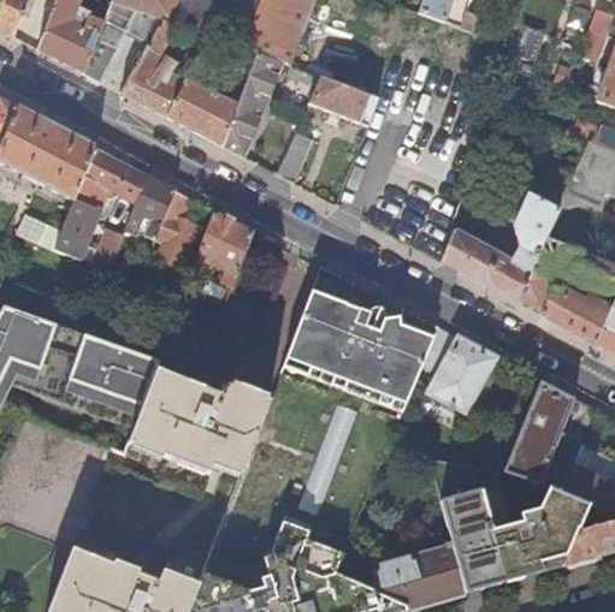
[(0,0),(0,3),(0,28),(15,36),(23,13),(28,0),(0,0)]
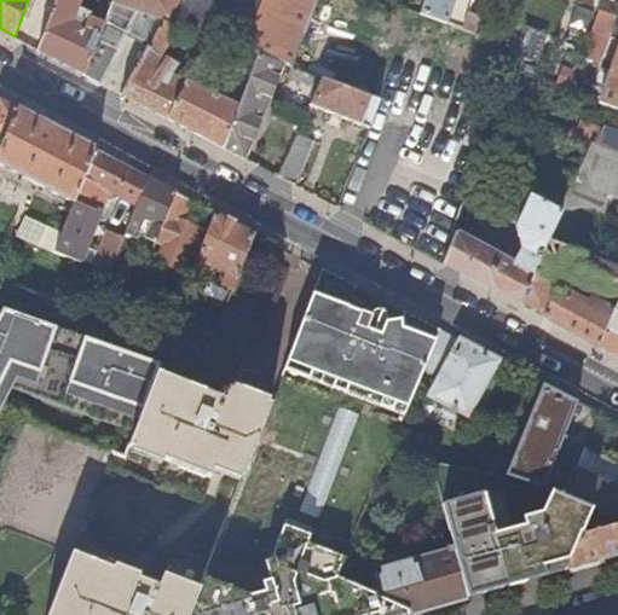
[(28,0),(23,13),(29,16),(35,0),(28,0)]
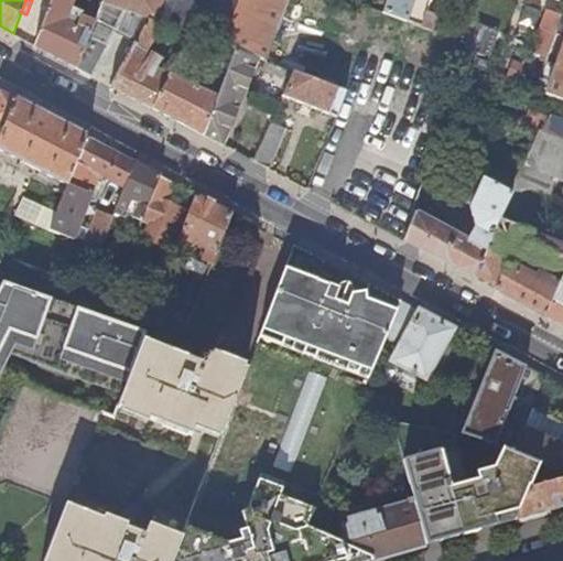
[(67,15),(72,0),(51,0),(35,44),(76,65),(94,17),(101,0),(86,0),(79,19),(67,15)]
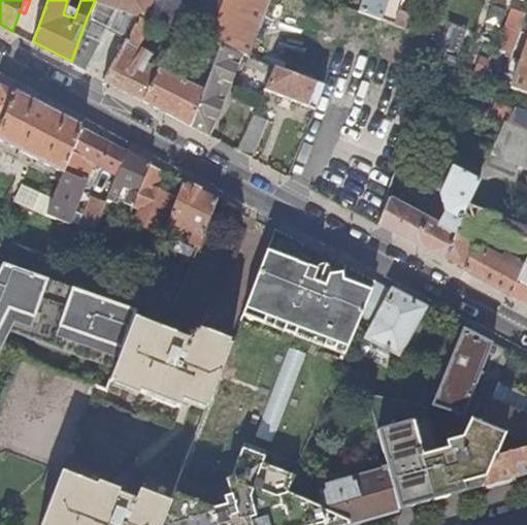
[(139,17),(99,0),(95,0),(88,15),(108,27),(127,37),(139,17)]
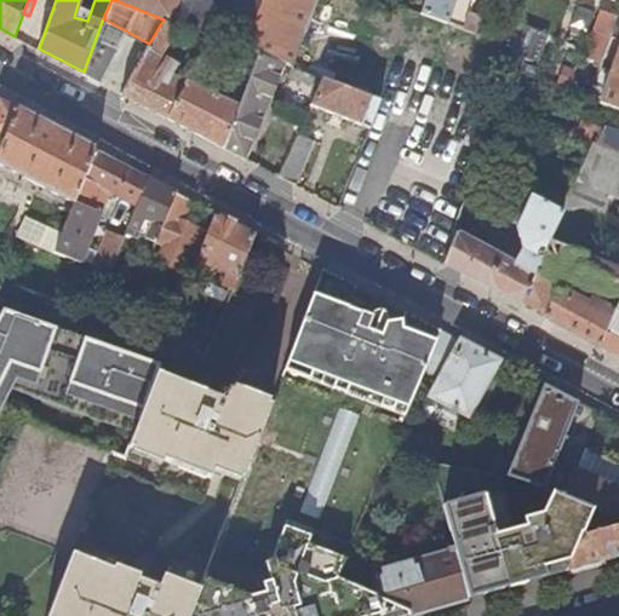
[(116,0),(164,19),(179,24),(204,32),(211,35),(253,50),(261,52),(285,62),(292,64),(296,65),(319,0),(116,0)]
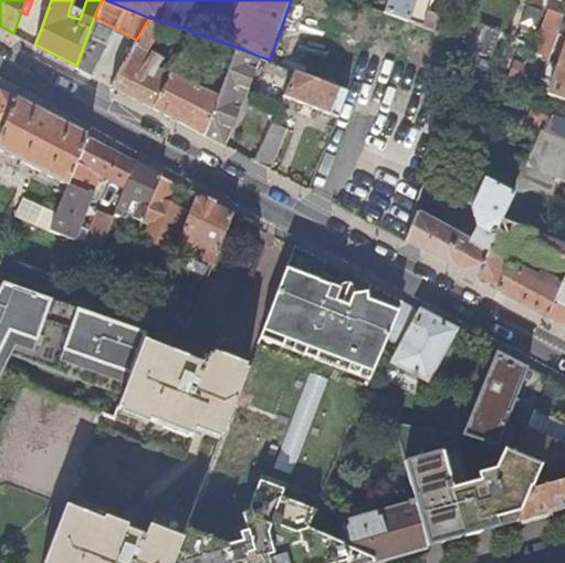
[(415,3),(415,0),(389,0),(387,10),(433,29),(439,11),(415,3)]
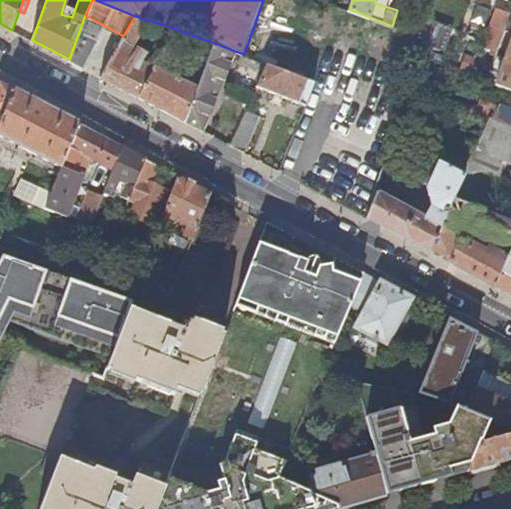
[(483,45),(498,50),(505,28),(510,14),(510,11),(497,6),(483,45)]
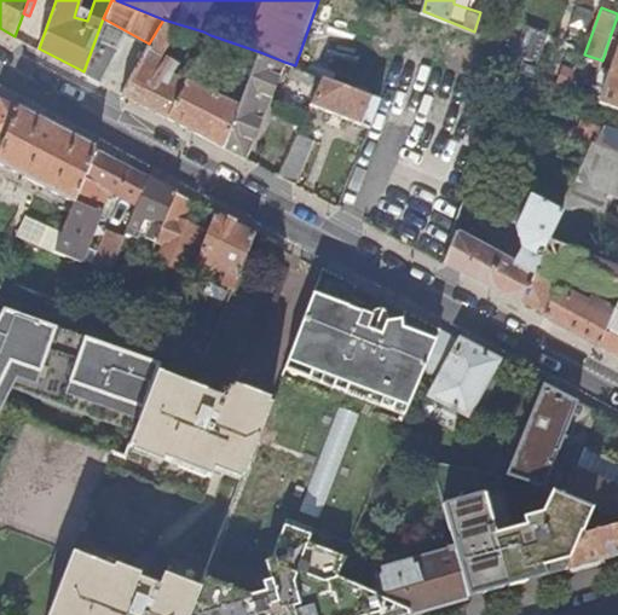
[(127,32),(103,18),(84,71),(100,81),(127,32)]
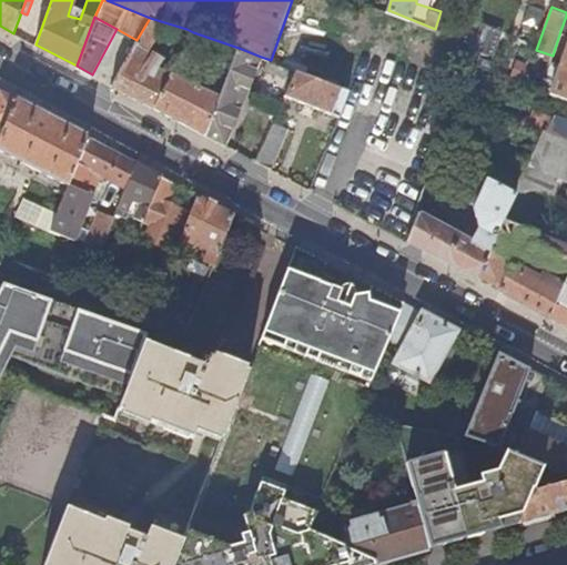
[(153,42),(164,22),(150,18),(137,40),(111,84),(154,107),(172,72),(171,71),(161,67),(165,57),(149,47),(150,43),(153,42)]
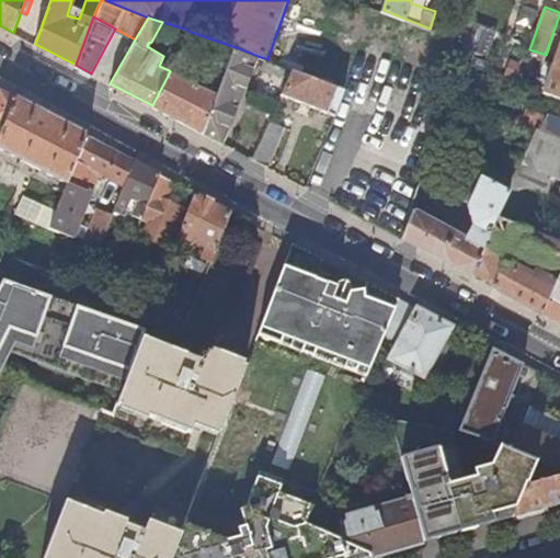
[(490,26),(475,20),(473,23),(468,41),(483,46),(490,26)]
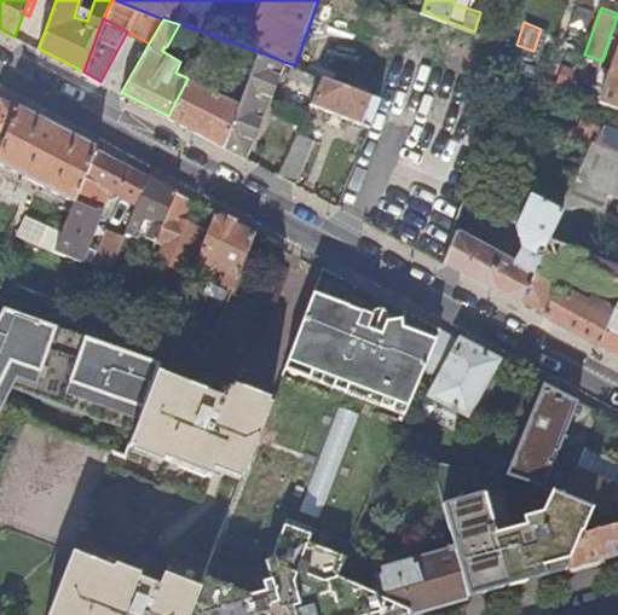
[(189,58),(195,62),(211,35),(203,32),(189,58)]
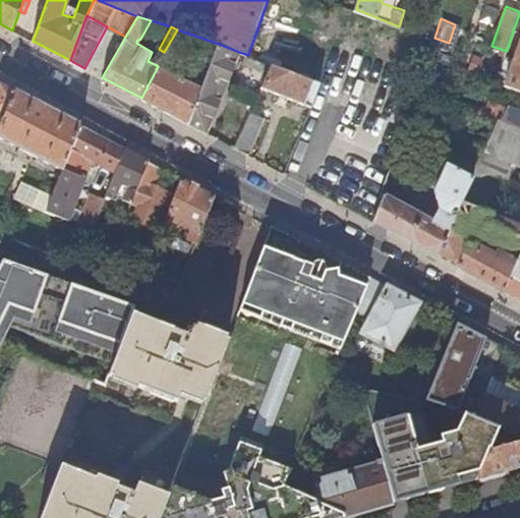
[(158,66),(200,88),(209,69),(198,65),(204,53),(214,57),(216,51),(210,49),(213,42),(177,30),(164,52),(157,65),(158,66)]
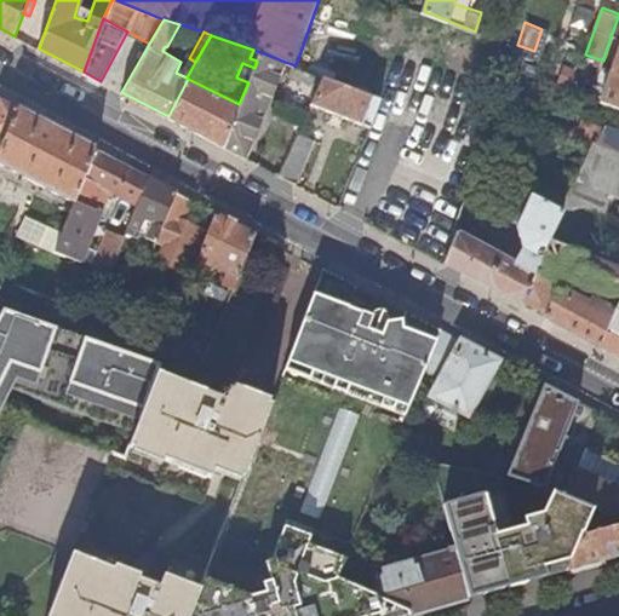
[(250,58),(257,61),(261,52),(253,50),(250,58)]
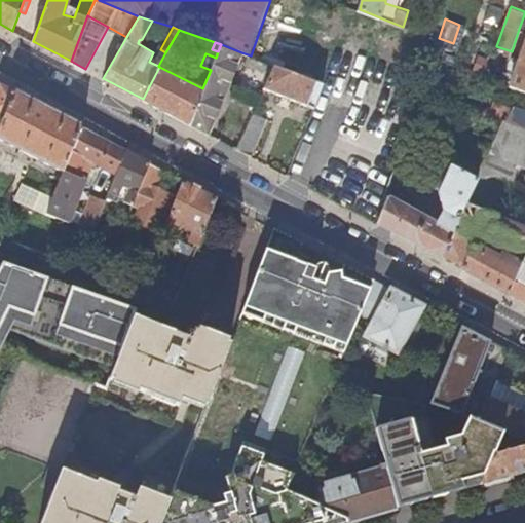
[(207,132),(241,52),(221,44),(218,51),(216,58),(211,70),(202,88),(189,123),(207,132)]
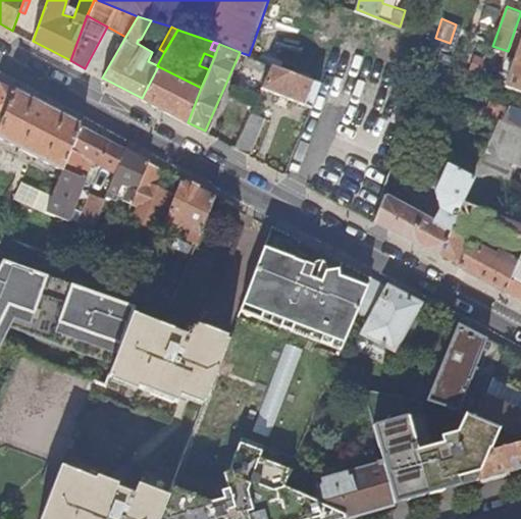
[(199,65),(209,69),(214,57),(204,53),(199,65)]
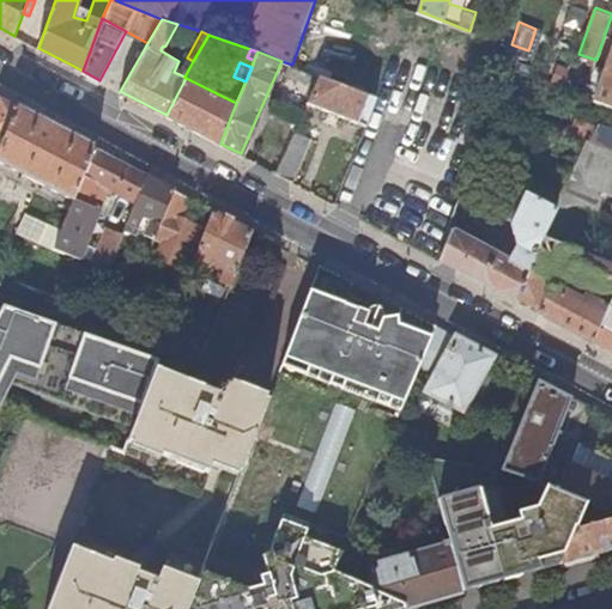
[(286,72),(317,83),(321,75),(292,65),(289,64),(286,72)]
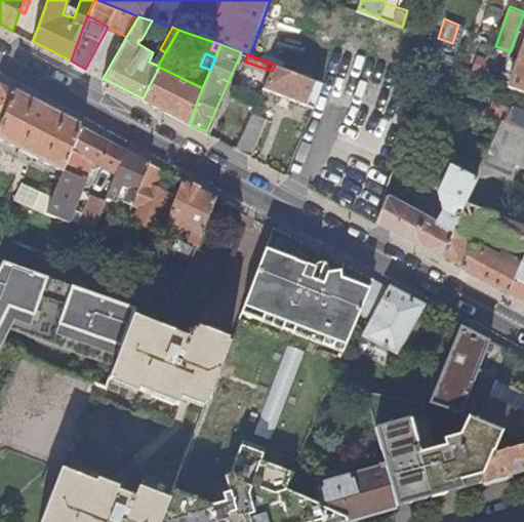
[(523,62),(518,58),(508,86),(523,92),(523,62)]
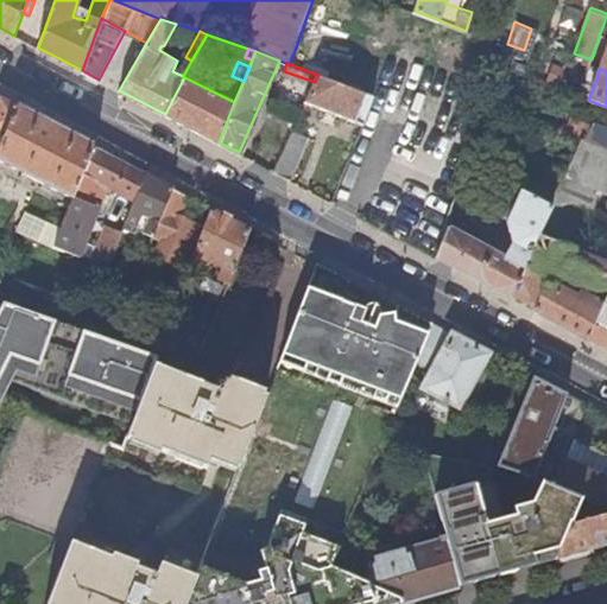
[(307,101),(364,122),(365,124),(375,96),(318,75),(315,82),(307,101)]
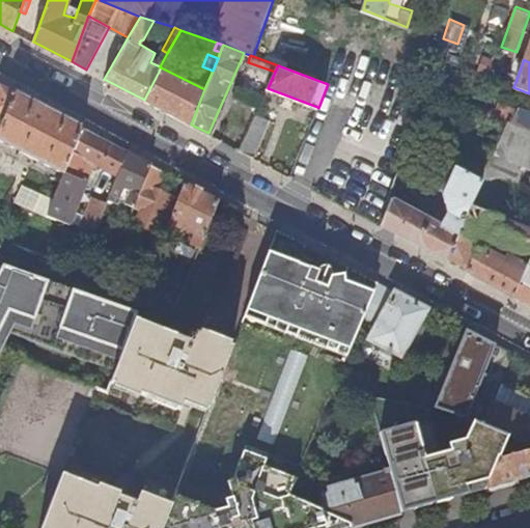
[(204,89),(161,67),(144,100),(191,124),(204,89)]
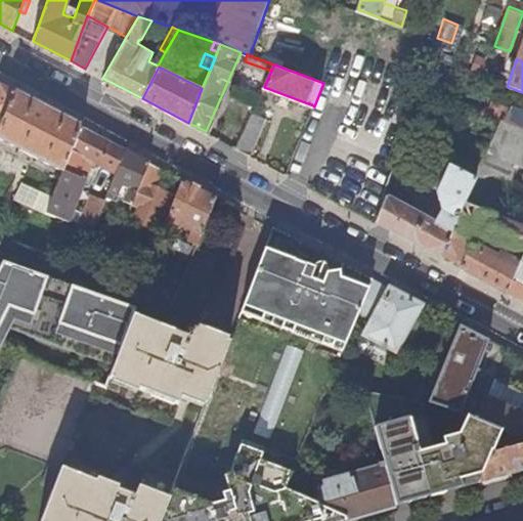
[(0,109),(5,112),(14,88),(0,81),(0,109)]
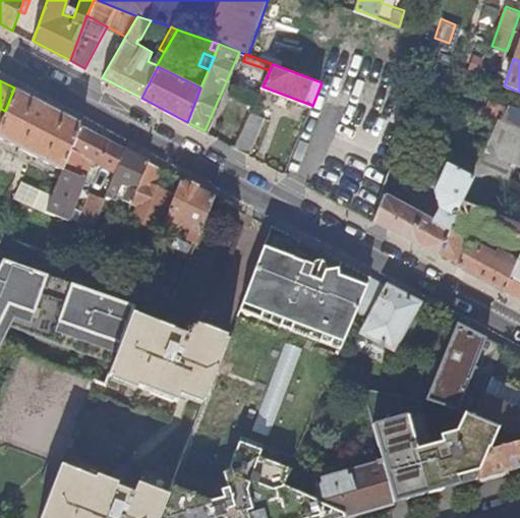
[(0,124),(0,134),(62,167),(70,147),(79,122),(14,88),(5,111),(0,124)]
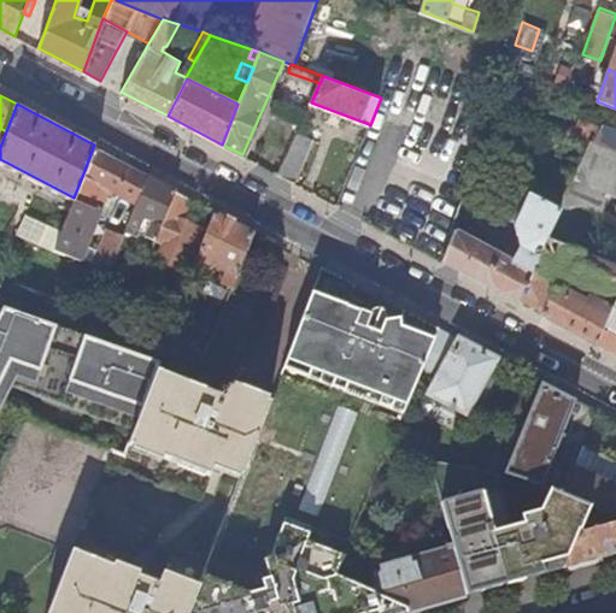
[(315,140),(297,131),(277,174),(297,183),(315,140)]
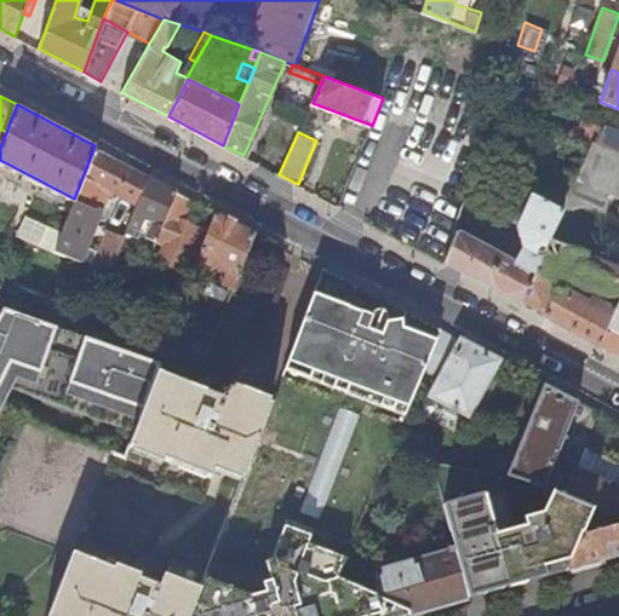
[(579,177),(613,190),(618,193),(618,151),(594,142),(579,177)]
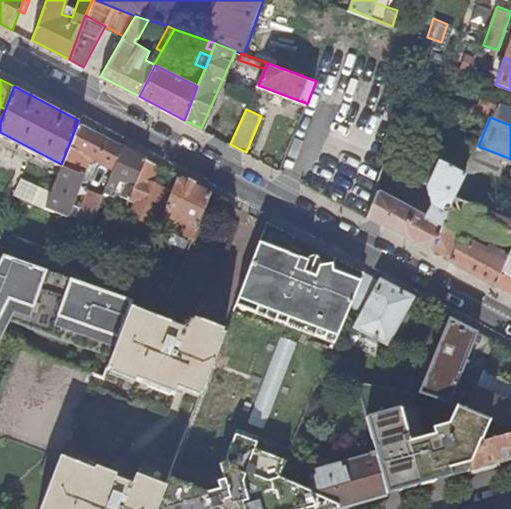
[(114,168),(123,144),(78,120),(69,144),(61,164),(54,182),(51,190),(45,204),(55,209),(69,214),(73,205),(91,155),(114,168)]
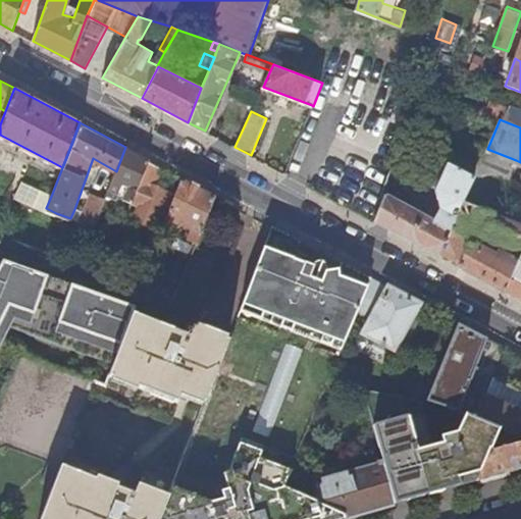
[(117,197),(131,202),(132,201),(148,158),(125,147),(116,171),(106,195),(116,199),(117,197)]
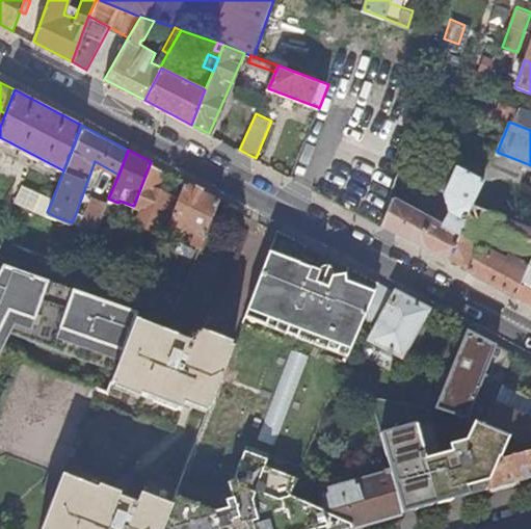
[(526,163),(497,152),(492,164),(485,178),(507,187),(514,190),(526,163)]
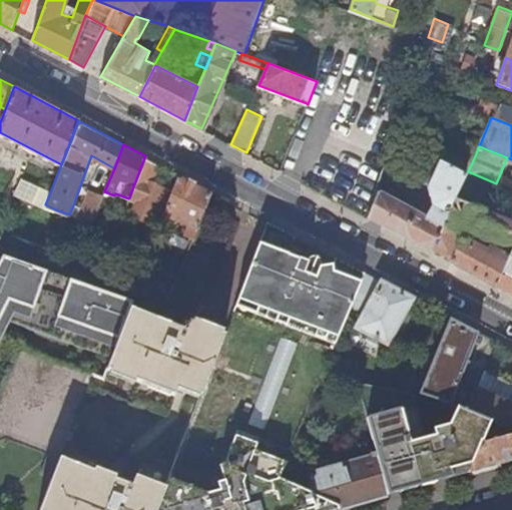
[(151,217),(159,221),(171,191),(164,189),(166,184),(152,179),(158,162),(145,155),(129,197),(136,200),(130,216),(148,223),(151,217)]
